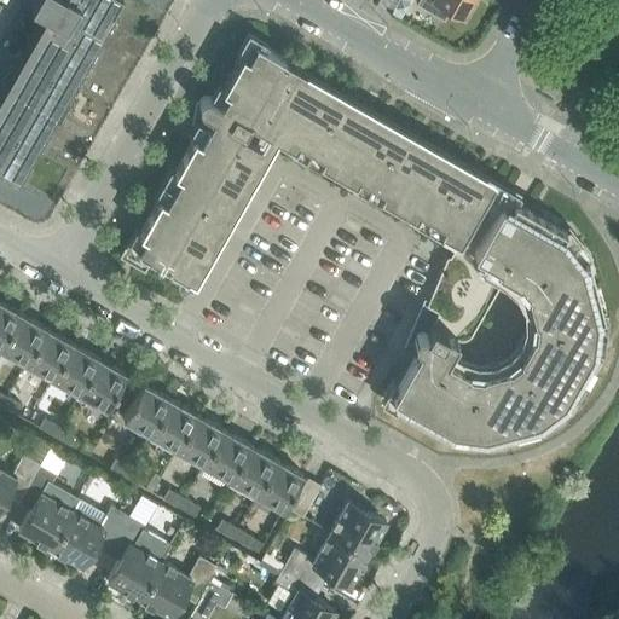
[(50,12),(0,98),(0,165),(15,173),(114,0),(28,0),(29,0),(50,12)]
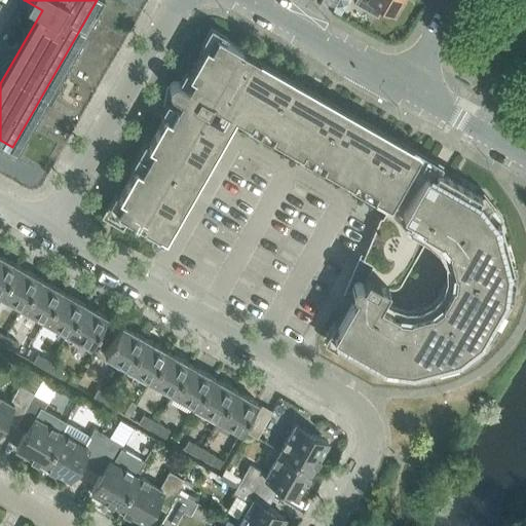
[(354,0),(353,2),(377,15),(382,7),(392,13),(400,0),(354,0)]
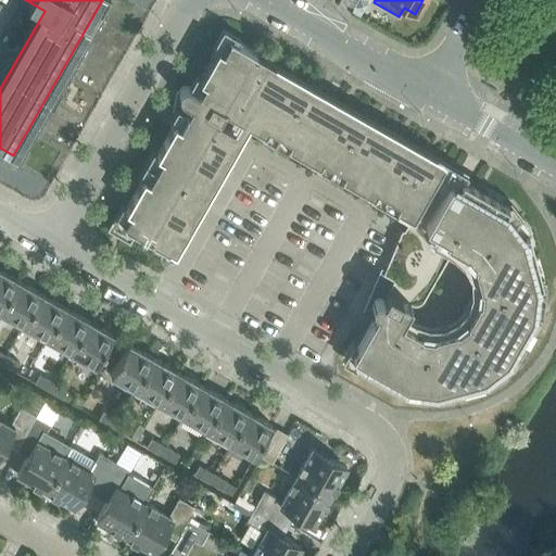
[(274,62),(229,37),(223,49),(217,46),(199,77),(204,80),(198,92),(188,86),(184,86),(179,90),(178,92),(181,99),(194,106),(190,114),(177,106),(168,121),(173,123),(156,151),(153,149),(138,175),(141,177),(127,202),(122,203),(106,229),(129,241),(136,230),(156,241),(219,131),(213,127),(224,108),(264,131),(267,125),(290,138),(287,144),(318,162),(321,156),(344,169),(341,175),(373,193),(376,188),(399,200),(395,206),(412,215),(404,228),(401,229),(375,293),(376,295),(373,298),(371,302),(376,310),(352,351),(359,356),(356,363),(403,389),(407,381),(432,384),(434,393),(485,379),(483,371),(504,355),(512,359),(538,313),(530,308),(533,283),(542,281),(528,230),(519,232),(504,212),(508,204),(270,68),(274,62)]
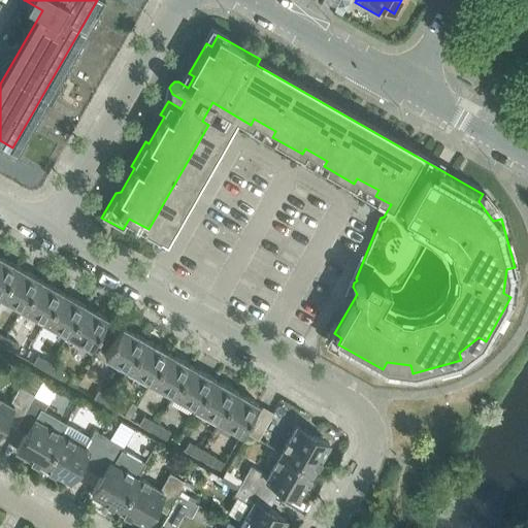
[(0,294),(17,266),(0,256),(0,294)]
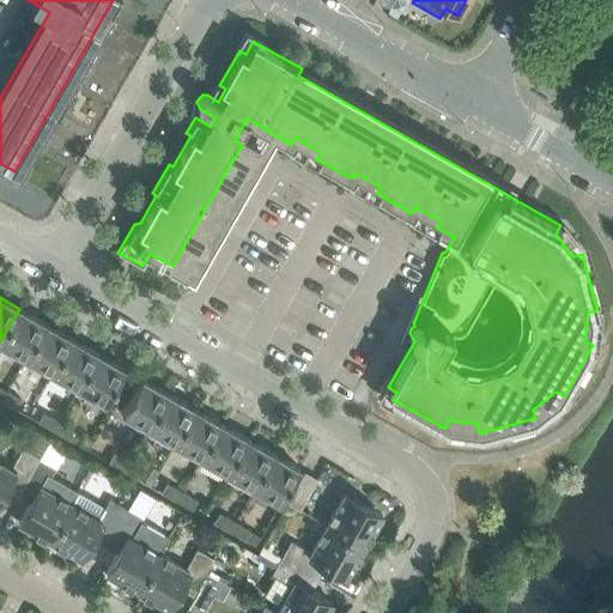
[(46,323),(19,309),(0,341),(0,343),(25,358),(46,323)]
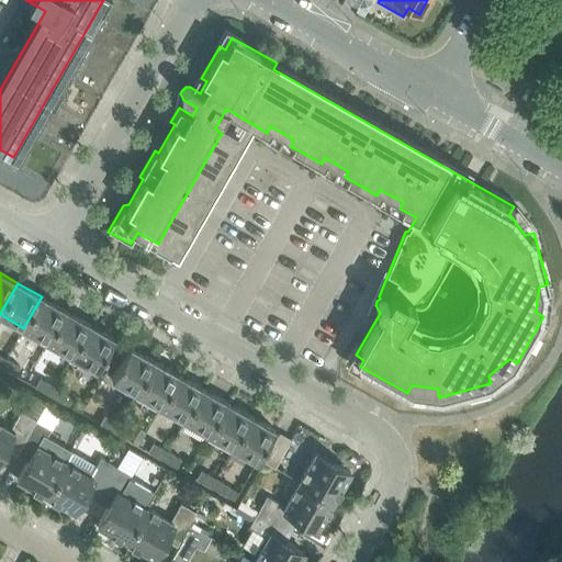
[(66,311),(42,296),(23,328),(47,343),(66,311)]
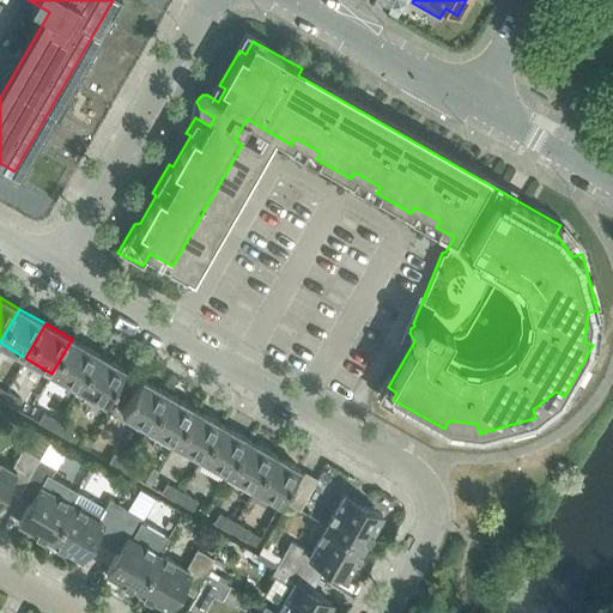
[(52,374),(78,388),(98,353),(72,339),(52,374)]
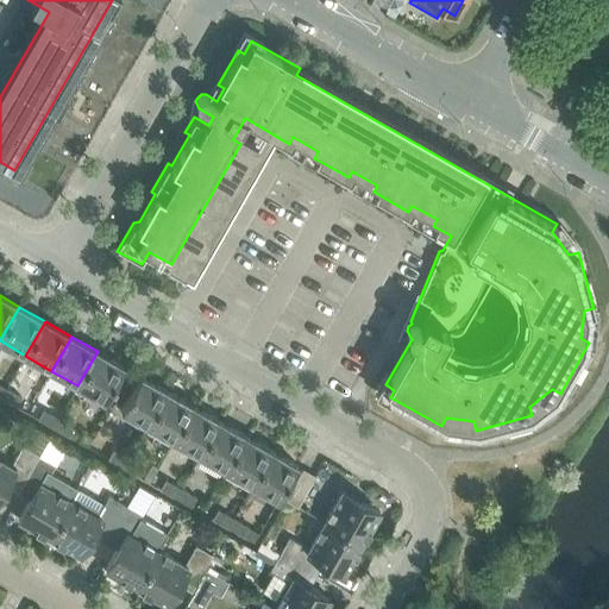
[(98,351),(77,385),(105,401),(124,366),(98,351)]
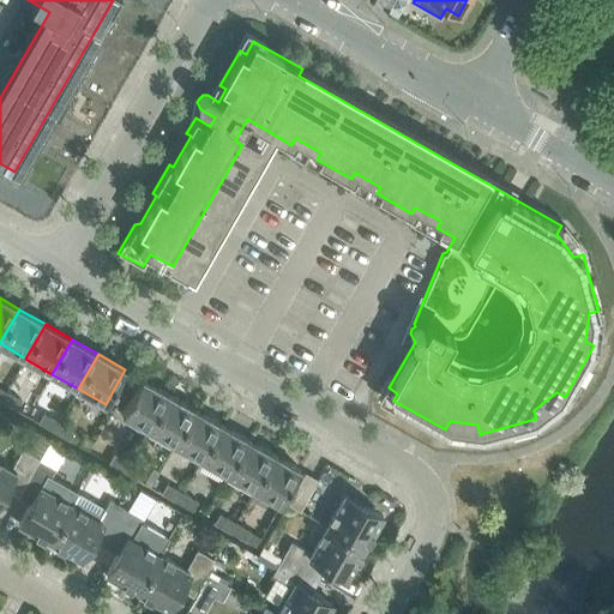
[(168,395),(142,379),(121,414),(149,429),(168,395)]
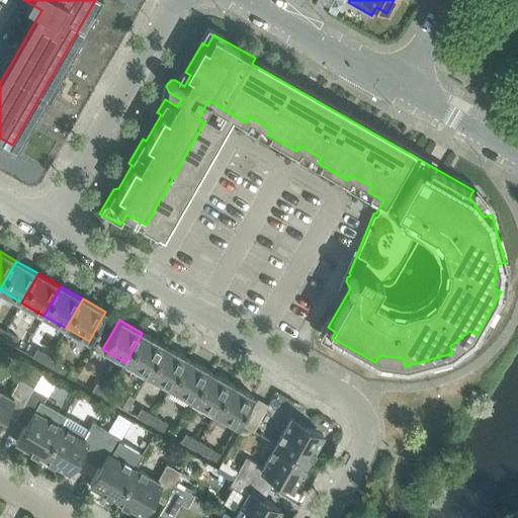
[(1,339),(13,347),(18,338),(5,331),(1,339)]
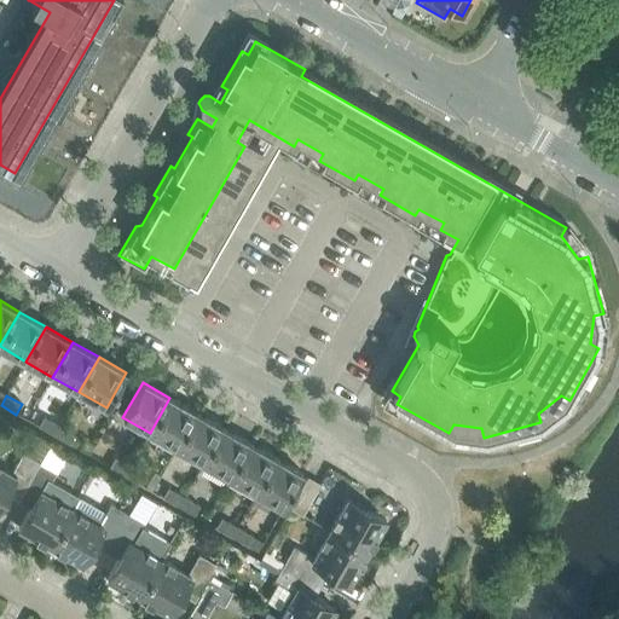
[(196,412),(169,398),(150,433),(177,447),(196,412)]
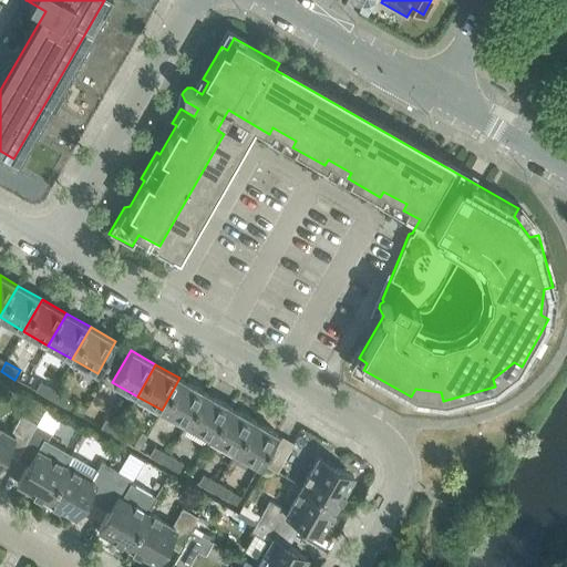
[(162,410),(186,424),(204,392),(179,378),(162,410)]
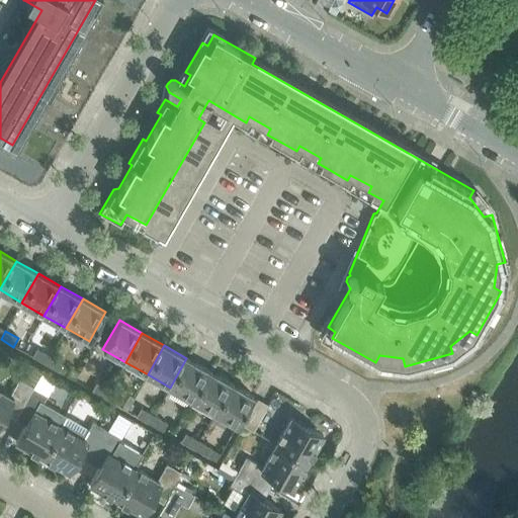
[(32,357),(46,364),(50,356),(36,349),(32,357)]
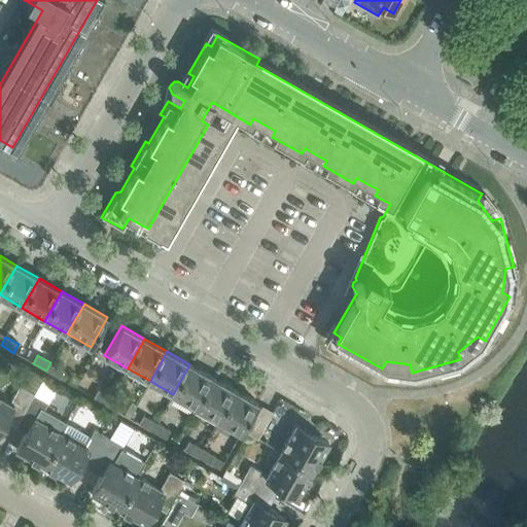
[(46,371),(59,378),(63,371),(50,362),(46,371)]
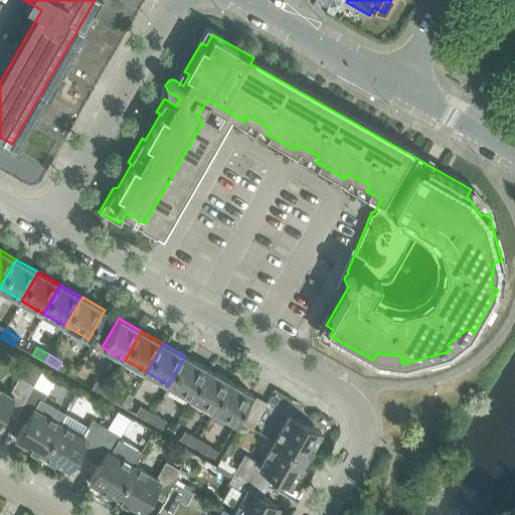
[(207,368),(185,356),(169,385),(191,397),(207,368)]
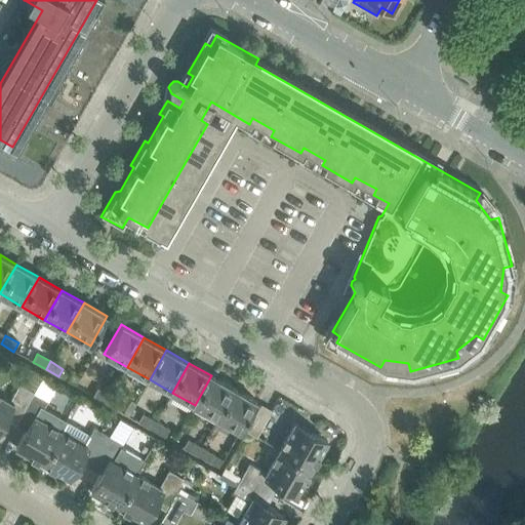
[(195,405),(216,418),(234,389),(211,375),(195,405)]
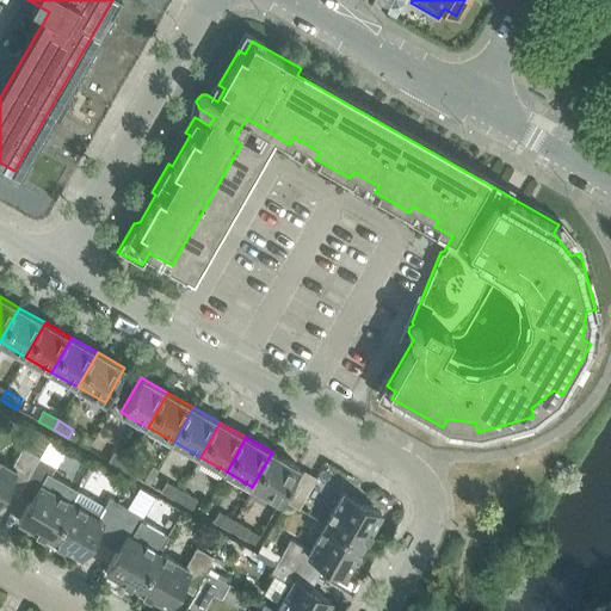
[(38,457),(22,449),(11,468),(0,462),(0,495),(10,479),(22,486),(38,457)]
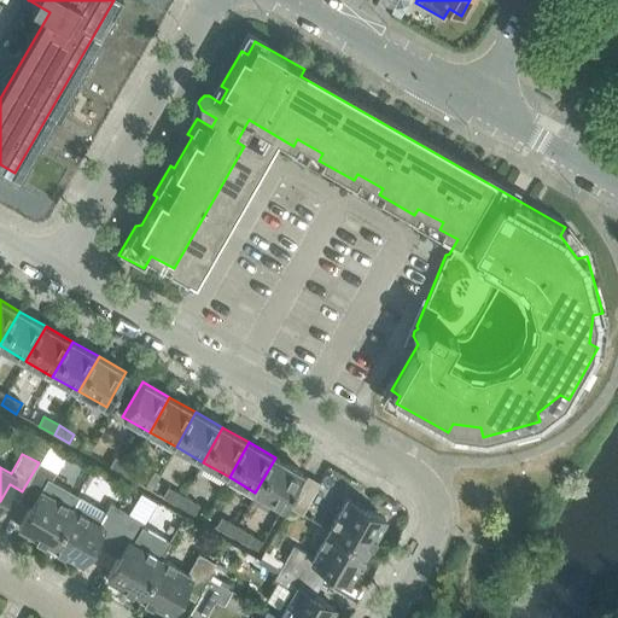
[(109,467),(124,476),(130,466),(114,458),(109,467)]
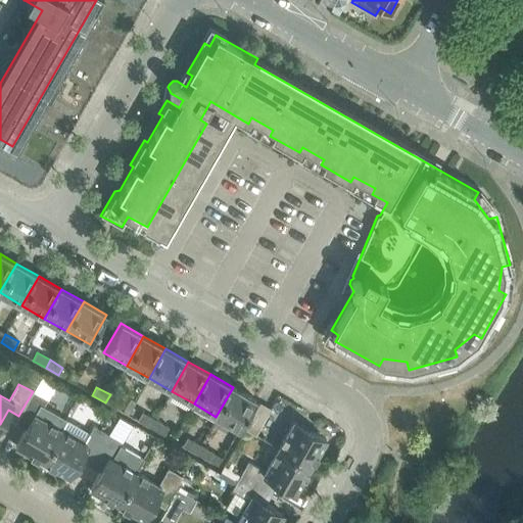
[(233,387),(216,417),(239,429),(255,400),(233,387)]
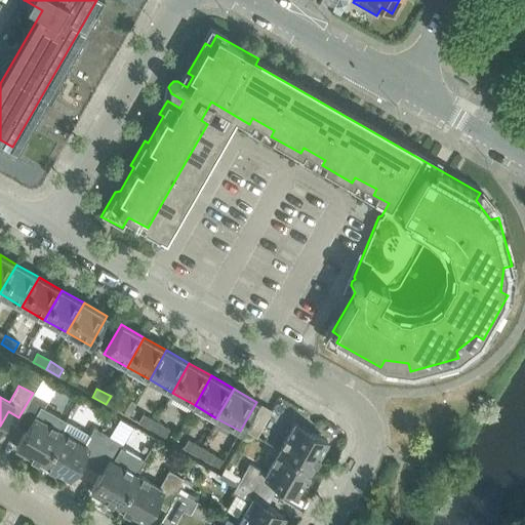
[(15,448),(42,463),(61,432),(37,418),(47,401),(33,393),(18,417),(30,423),(15,448)]
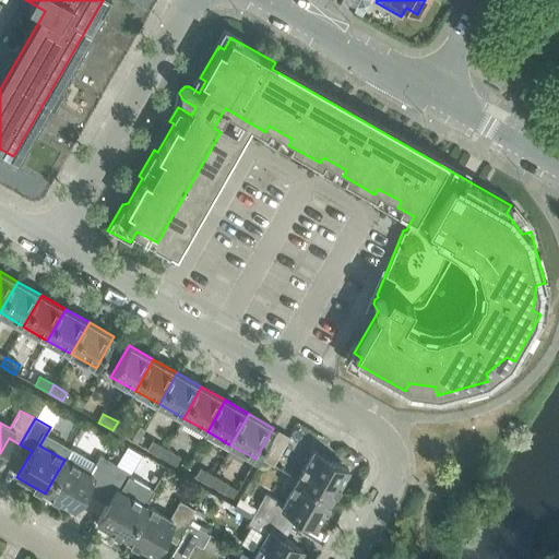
[(113,430),(126,438),(131,429),(118,421),(113,430)]
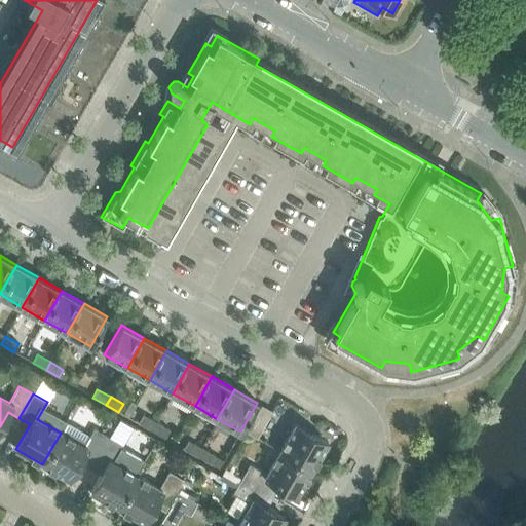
[(247,431),(257,438),(271,412),(261,405),(247,431)]
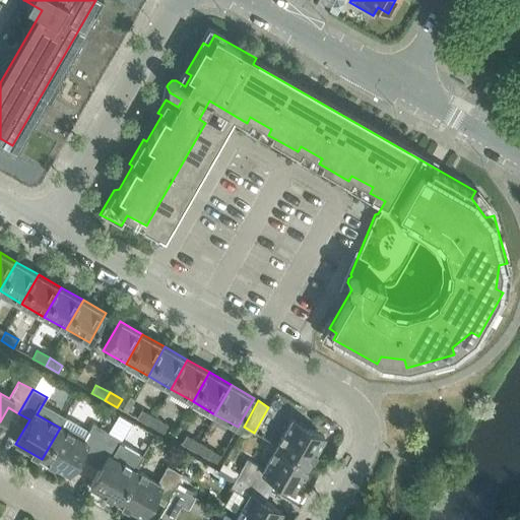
[(136,417),(149,426),(154,417),(140,410),(136,417)]
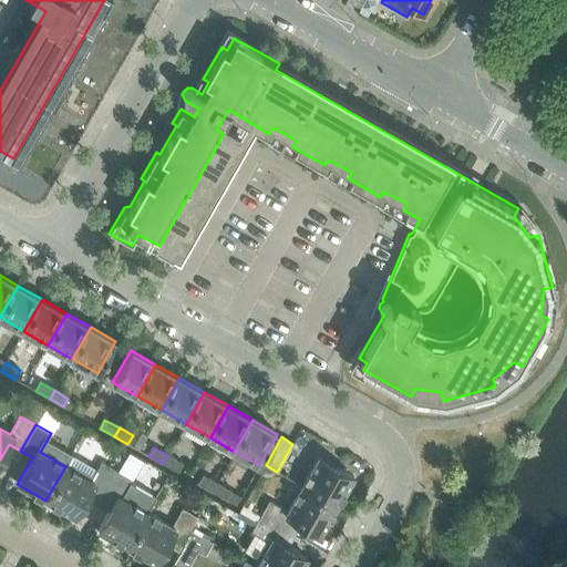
[(72,455),(65,466),(45,501),(74,517),(90,491),(101,497),(116,471),(101,462),(96,470),(72,455)]
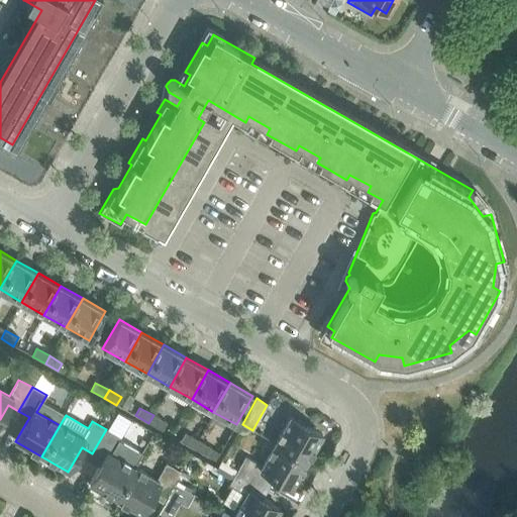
[(153,415),(148,423),(162,430),(166,422),(153,415)]
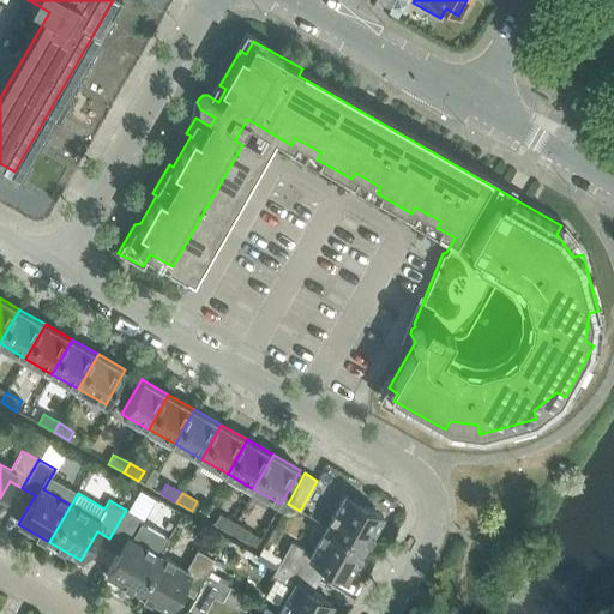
[(344,494),(326,525),(365,547),(383,516),(344,494)]
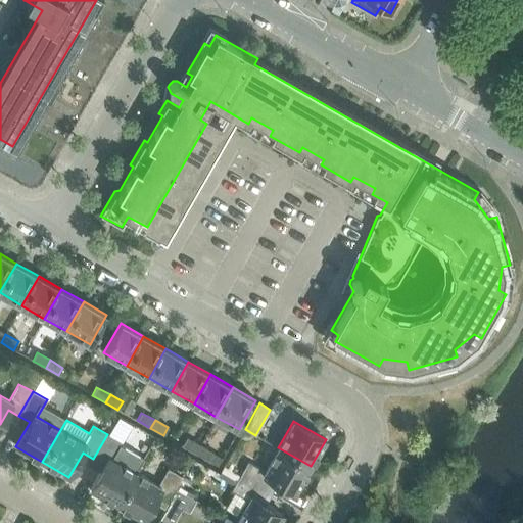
[(107,434),(93,459),(104,465),(90,488),(116,504),(135,472),(112,459),(122,442),(107,434)]
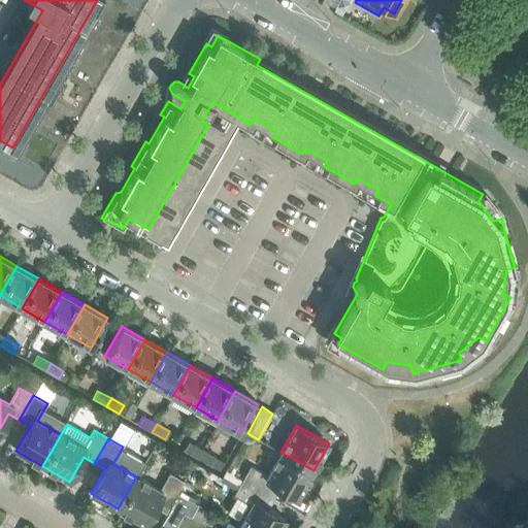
[(184,451),(197,458),(201,450),(188,442),(184,451)]
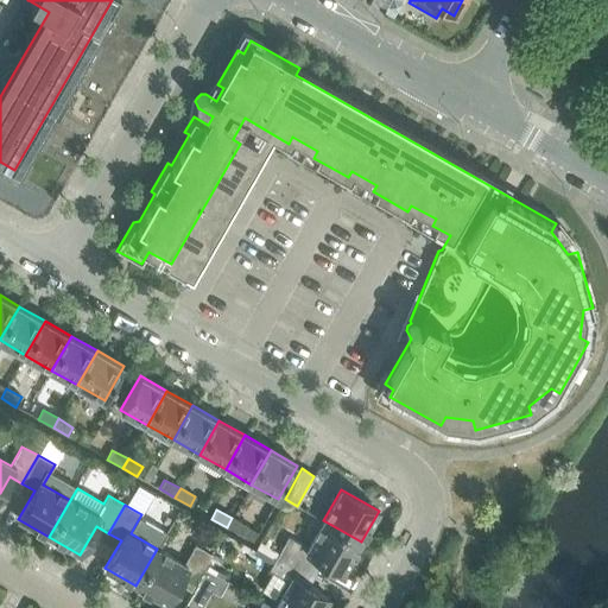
[(227,527),(241,536),(247,526),(232,518),(227,527)]
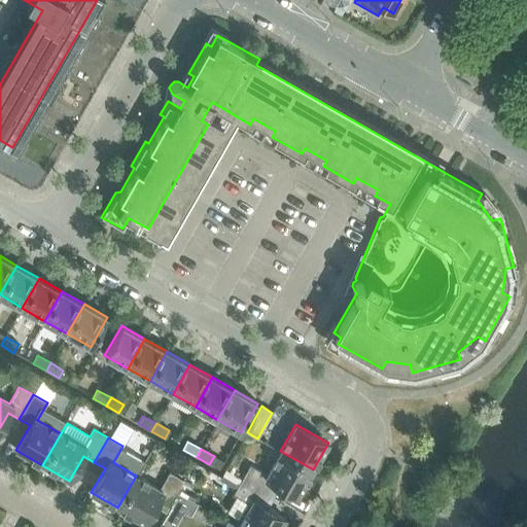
[(250,464),(242,480),(267,493),(273,483),(297,496),(313,469),(280,451),(267,475),(250,464)]
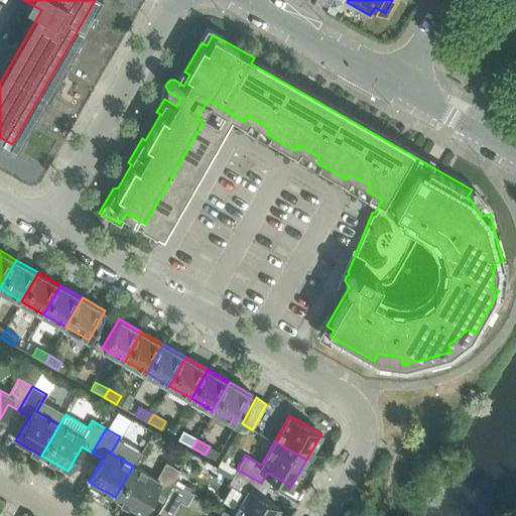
[(133,466),(115,497),(141,512),(155,489),(165,495),(179,470),(165,462),(156,479),(133,466)]
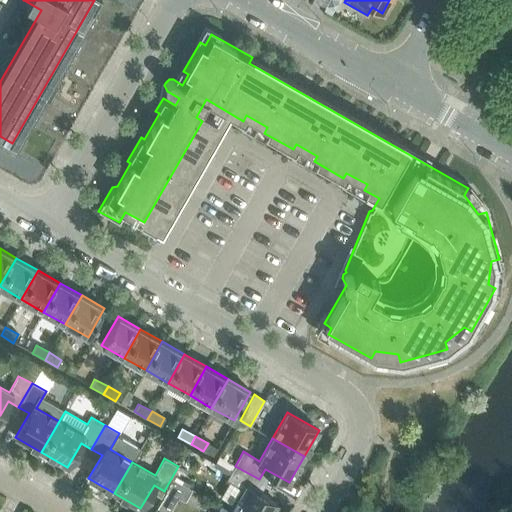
[(259,479),(235,466),(227,479),(244,489),(231,511),(271,511),(277,503),(253,490),(259,479)]
